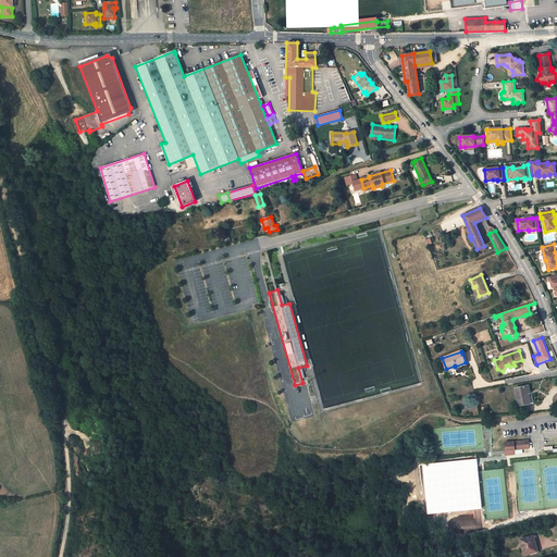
[(515,388),(517,406),(530,404),(528,392),(529,391),(528,385),(515,388)]
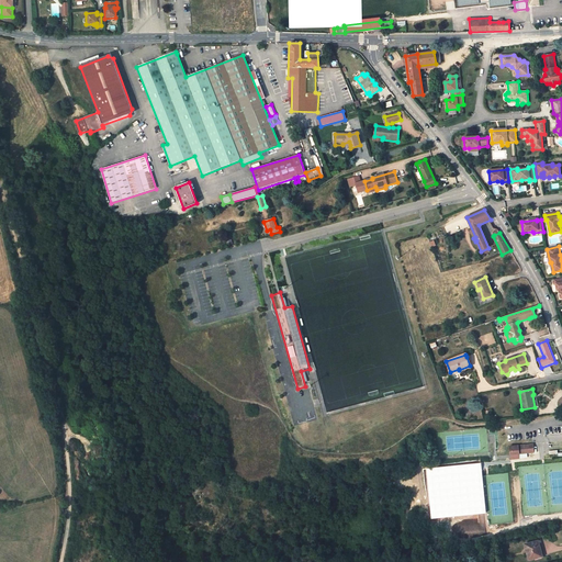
[(518,453),(535,452),(534,445),(509,446),(510,454),(518,453)]
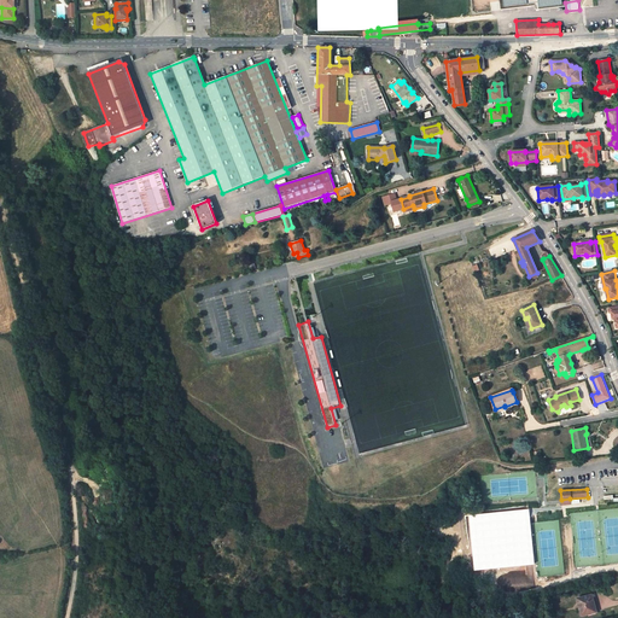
[(535,565),(526,511),(465,516),(474,572),(535,565)]
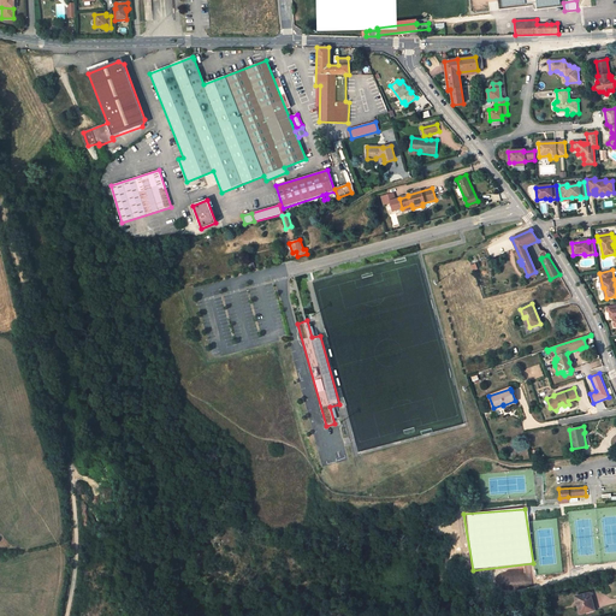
[(593,610),(588,593),(575,597),(580,614),(593,610)]
